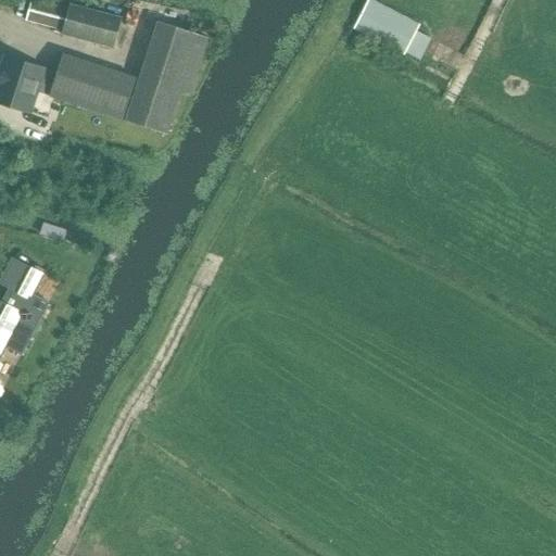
[(67,9),(30,0),(29,0),(24,21),(62,30),(61,36),(112,48),(119,19),(67,5),(67,9)]
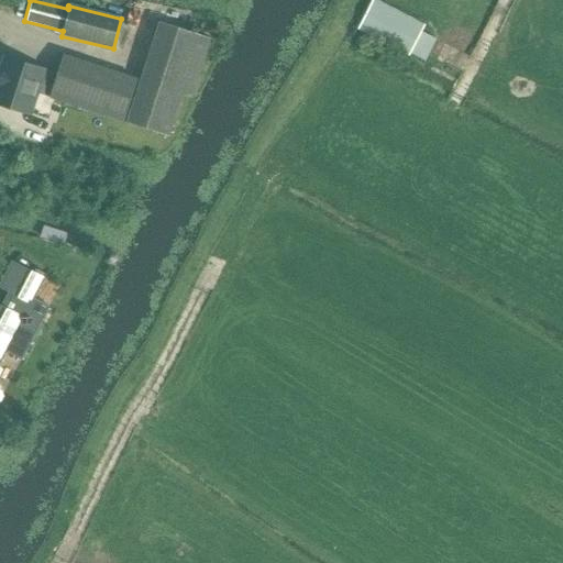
[(411,54),(427,23),(379,0),(373,0),(360,28),(411,54)]
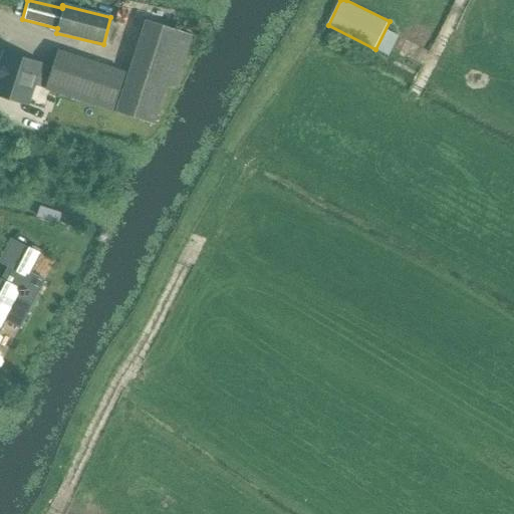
[(44,66),(37,86),(115,111),(154,123),(165,86),(173,88),(190,34),(145,20),(127,72),(55,49),(50,67),(44,66)]
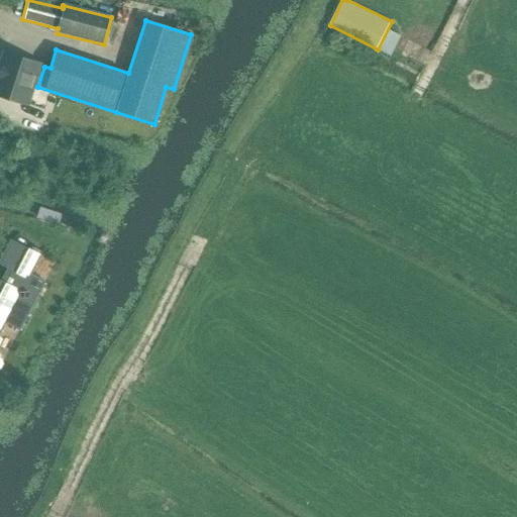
[(5,52),(0,67),(0,93),(22,101),(25,90),(35,93),(37,87),(44,67),(33,63),(34,62),(5,52)]
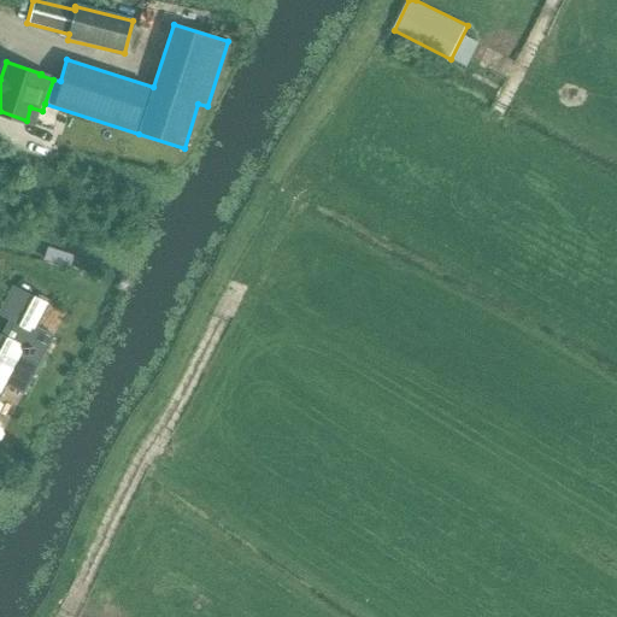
[(0,397),(6,386),(22,395),(53,336),(36,328),(48,305),(17,288),(3,315),(10,318),(1,335),(0,334),(0,397)]
